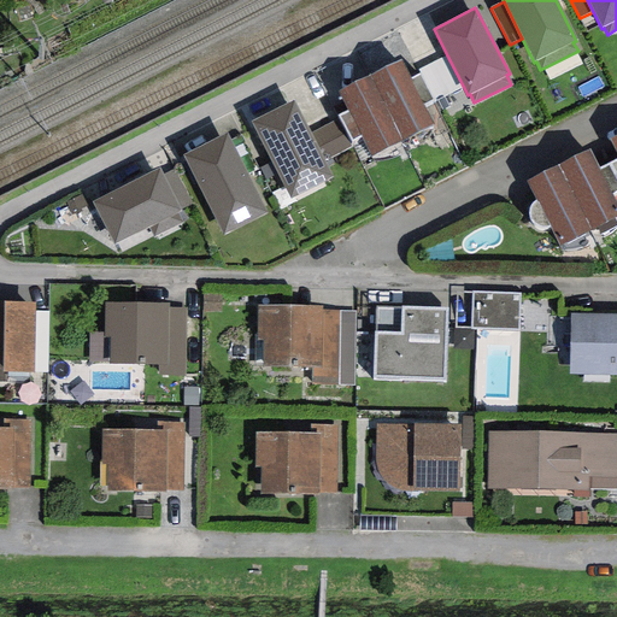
[(433,100),(463,86),(447,56),(418,70),(419,74),(433,100)]
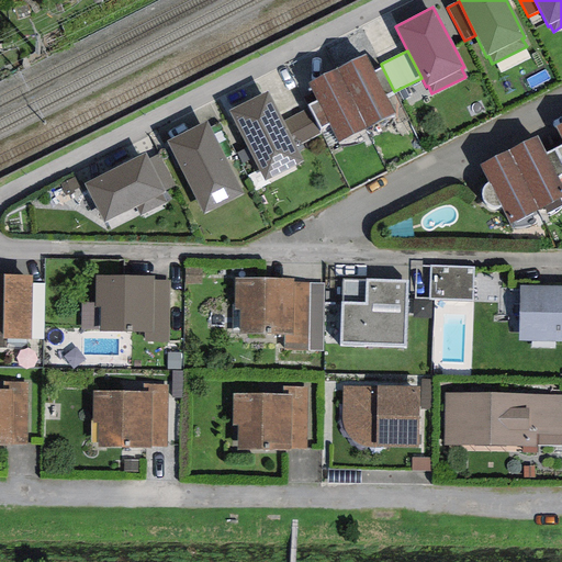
[(366,56),(338,68),(368,127),(394,113),(385,96),(373,71),(366,56)]
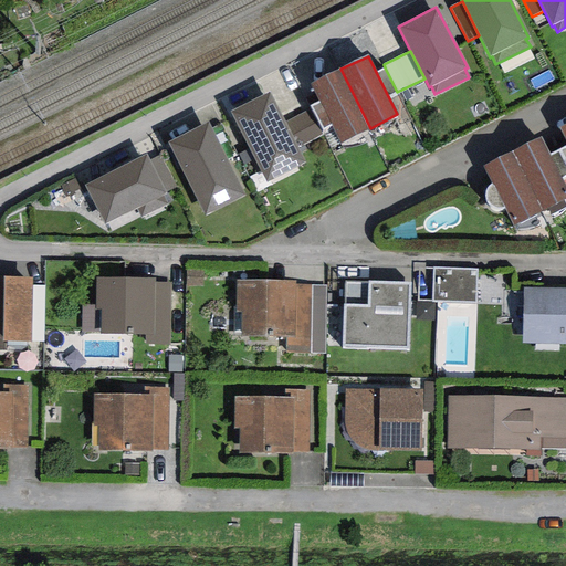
[(376,72),(388,96),(397,92),(385,67),(376,72)]
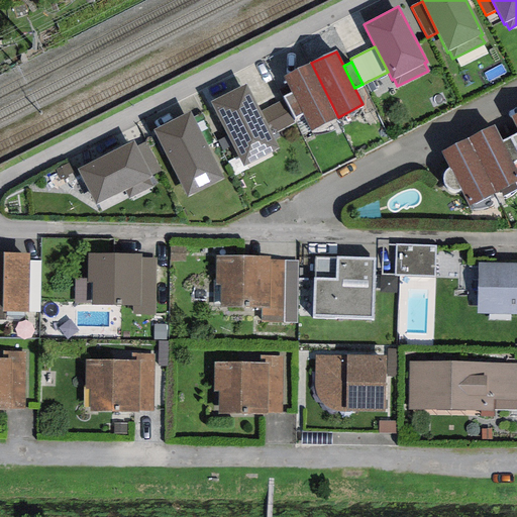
[(303,114),(311,131),(338,117),(311,63),(284,77),(292,93),(303,114)]
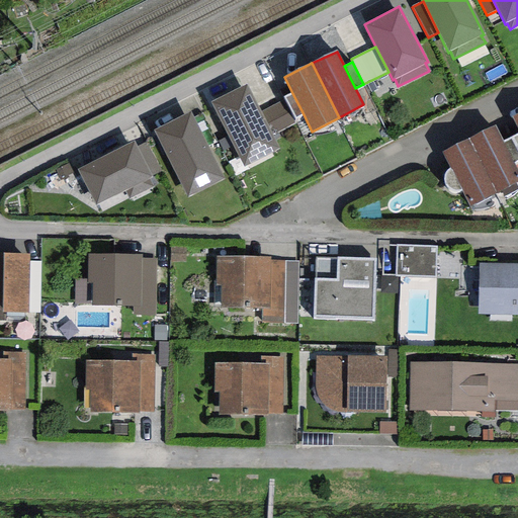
[(246,85),(211,102),(245,168),(279,150),(272,135),(261,112),(246,85)]
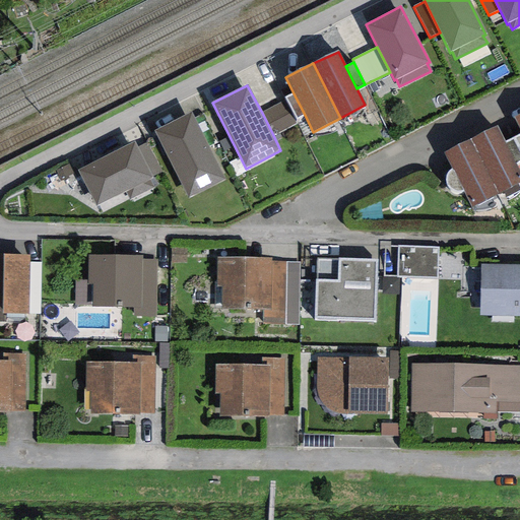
[(297,119),(305,115),(294,93),(285,98),(297,119)]
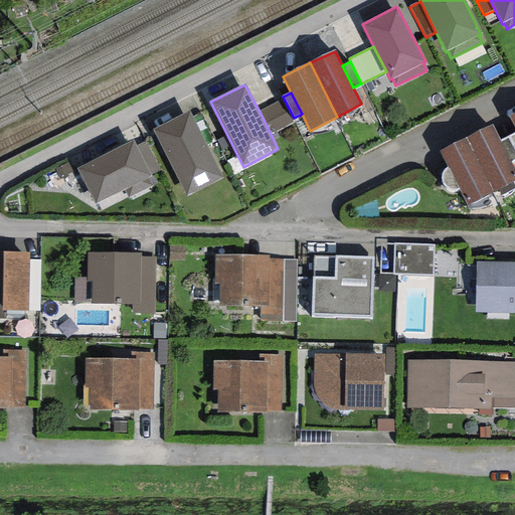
[(260,112),(271,134),(292,123),(281,101),(260,112)]
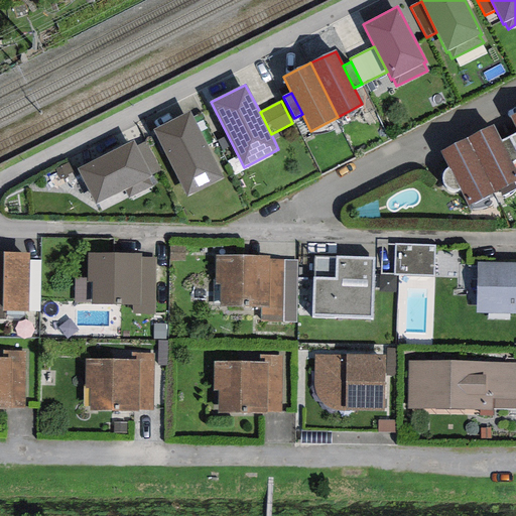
[(189,112),(153,130),(186,197),(223,178),(189,112)]
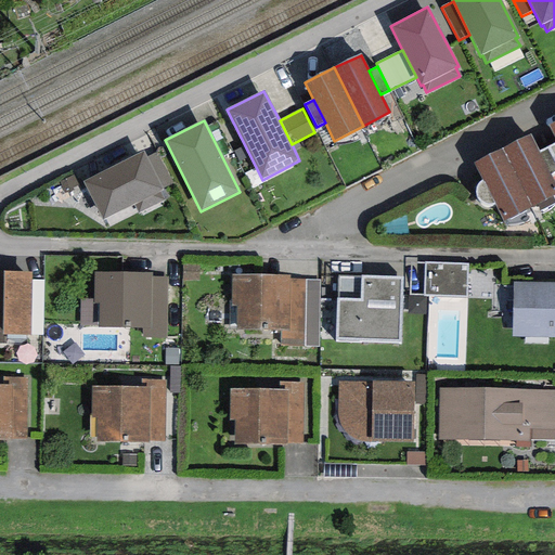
[(530,133),(502,149),(532,207),(554,194),(554,184),(551,175),(539,152),(530,133)]
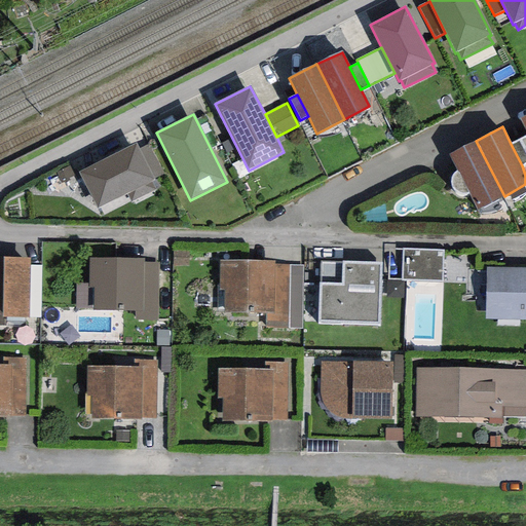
[(511,144),(522,165),(525,162),(525,152),(519,140),(511,144)]
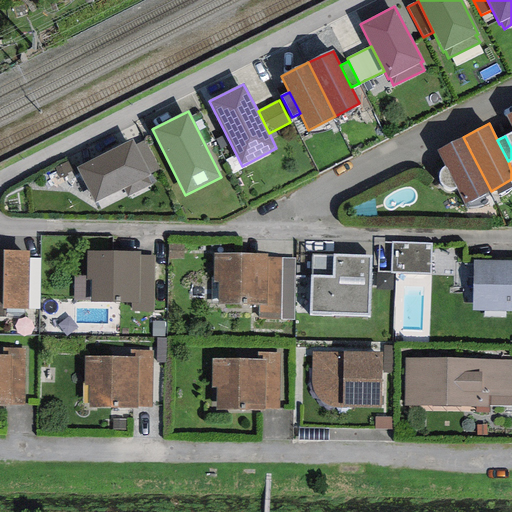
[(447,189),(452,188),(457,187),(465,204),(491,191),(463,137),(437,150),(446,167),(441,171),(439,174),(439,180),(441,184),(444,187),(447,189)]
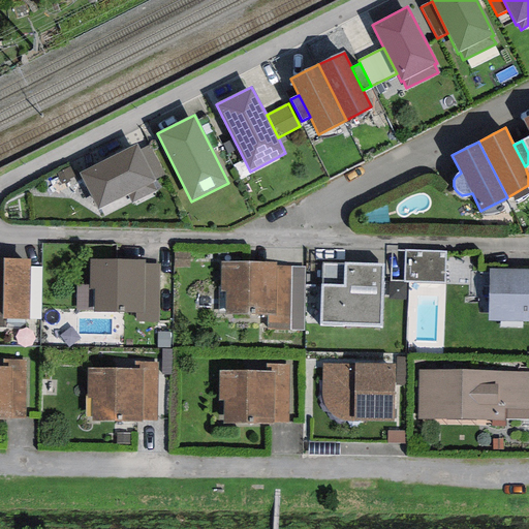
[(136,145),(80,174),(97,210),(127,194),(131,204),(157,191),(153,183),(156,182),(155,180),(139,150),(136,145)]
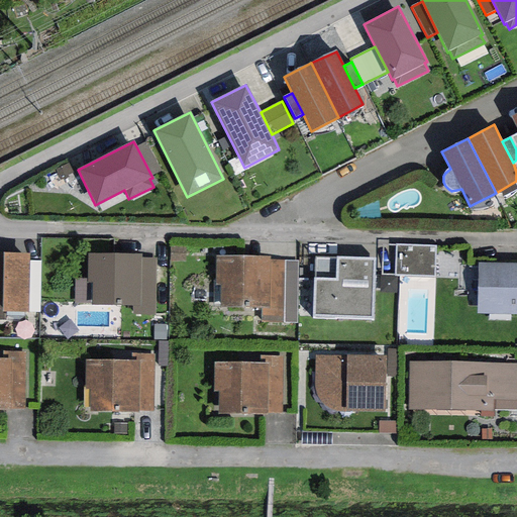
[(146,141),(136,146),(151,176),(162,171),(146,141)]
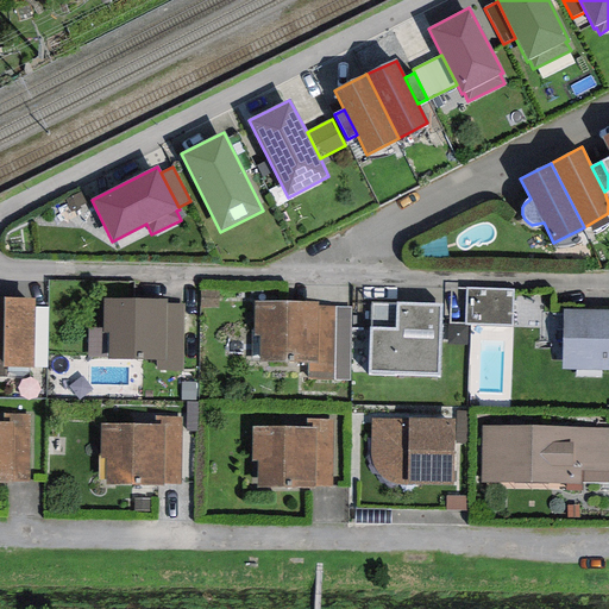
[(513,289),(466,288),(466,324),(513,326),(513,289)]
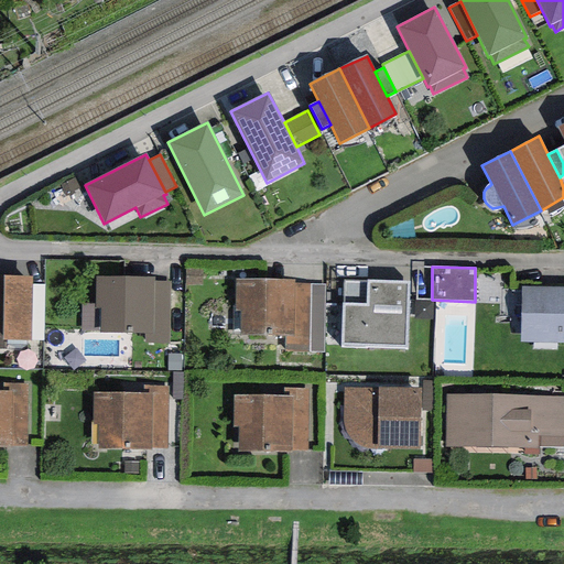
[(32,284),(32,277),(3,275),(2,331),(1,342),(7,342),(31,342),(32,284)]
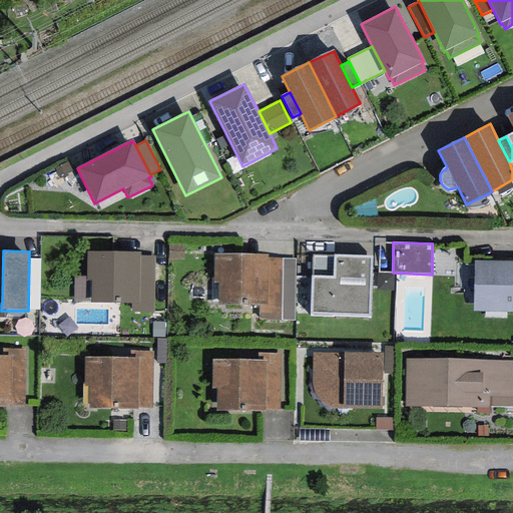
[(140,252),(87,251),(87,281),(91,282),(90,303),(132,305),(139,305),(140,257),(140,252)]
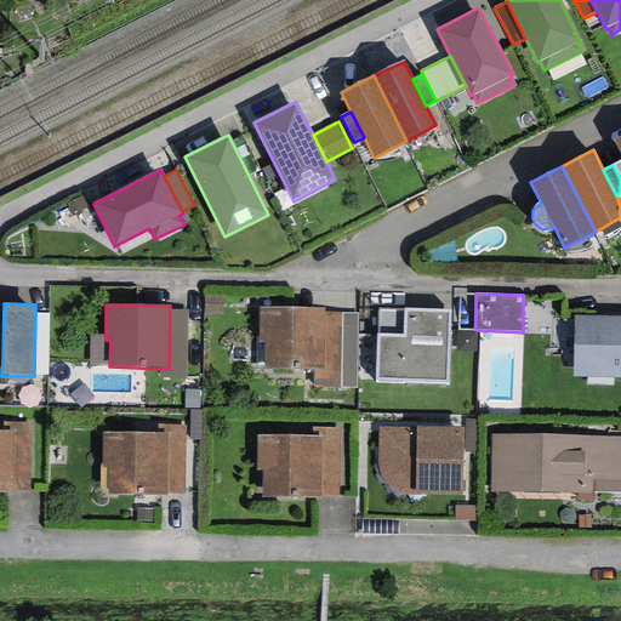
[(324,308),(258,308),(258,342),(265,343),(265,369),(315,371),(324,371),(325,313),(324,308)]
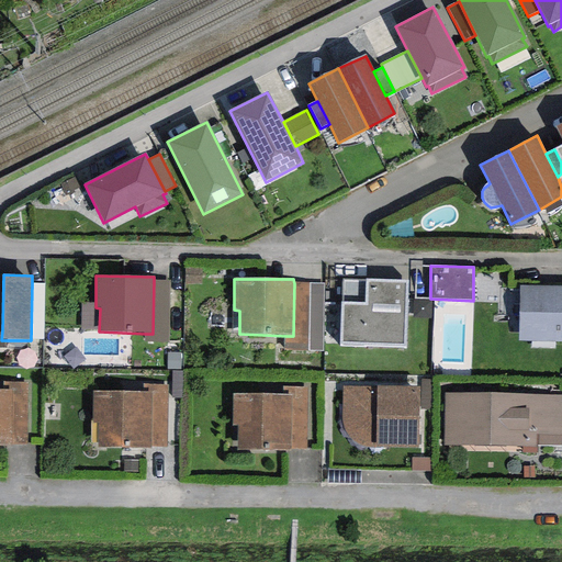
[(406,347),(408,281),(366,280),(366,281),(343,280),(343,303),(340,303),(340,347),(406,347)]
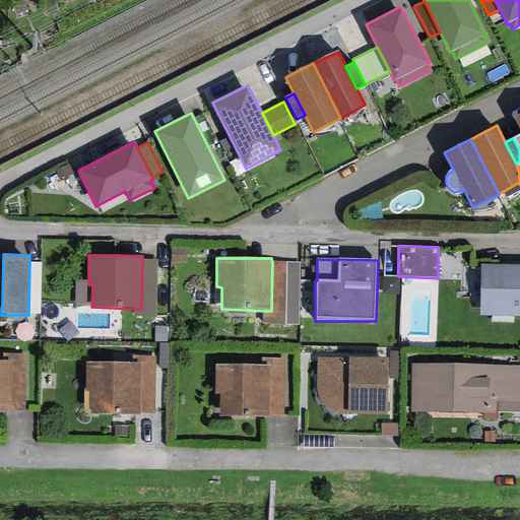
[(156,317),(157,260),(142,260),(141,309),(134,309),(134,317),(156,317)]
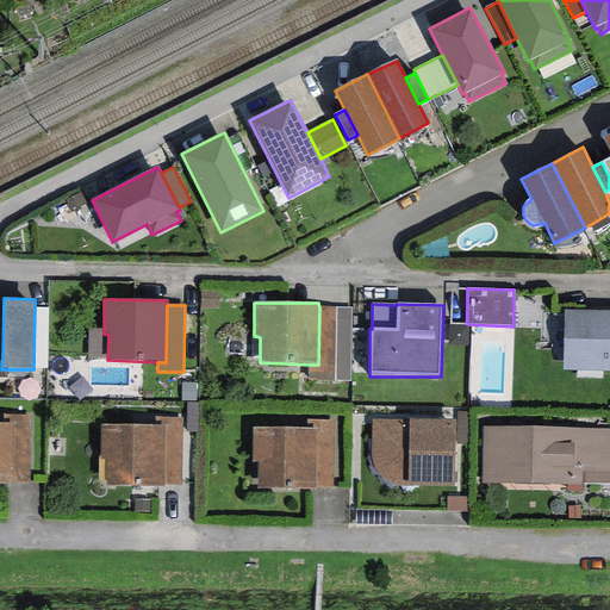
[(48,309),(35,307),(33,369),(48,369),(48,309)]
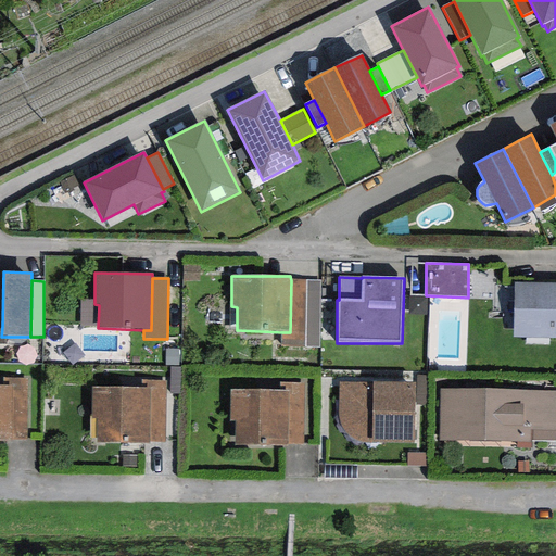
[(282,332),(281,346),(319,348),(320,280),(291,280),(290,332),(282,332)]
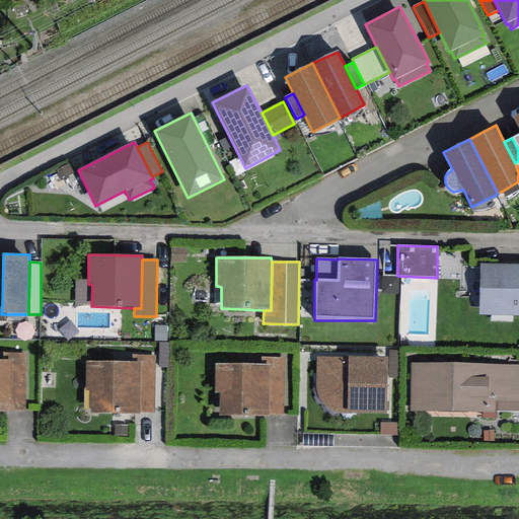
[(518,265),(479,265),(478,315),(518,315),(518,265)]
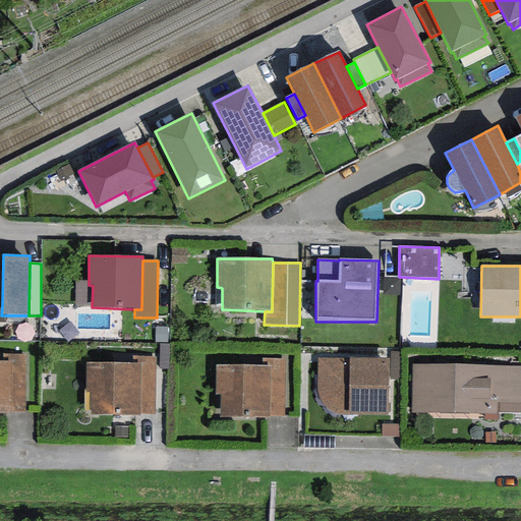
[(167,342),(167,328),(156,328),(156,342),(167,342)]
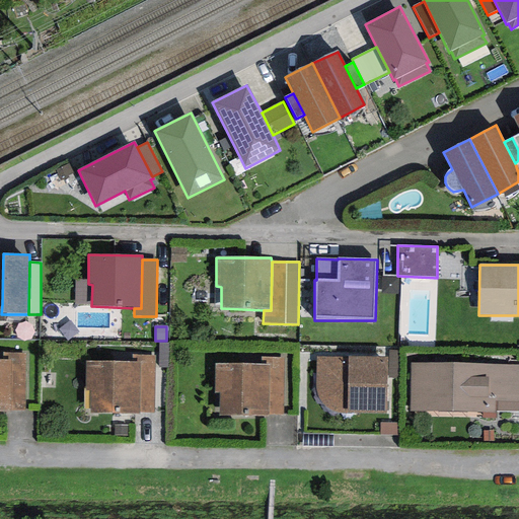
[(388,378),(398,378),(398,351),(388,351),(388,378)]
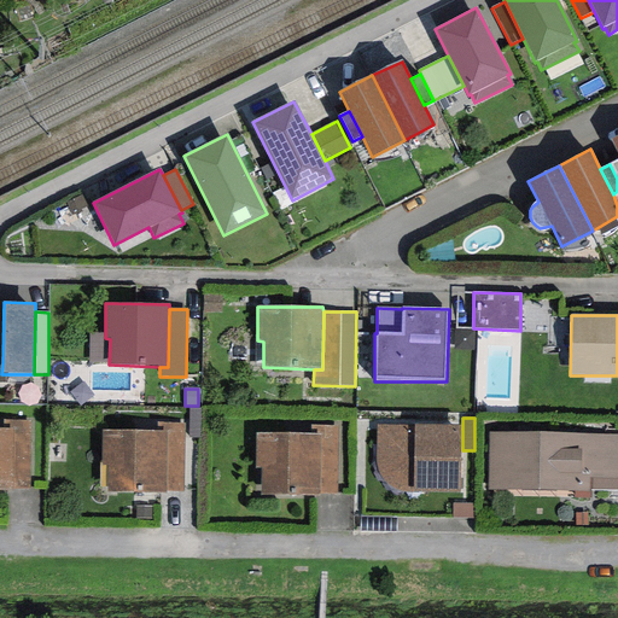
[(13,488),(29,488),(30,420),(3,420),(3,429),(13,429),(13,488)]
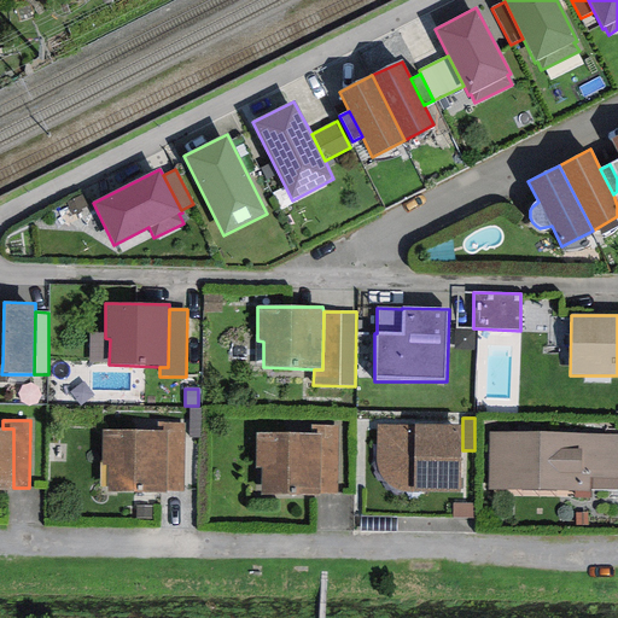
[(165,491),(181,491),(182,424),(156,423),(156,431),(165,432),(165,491)]
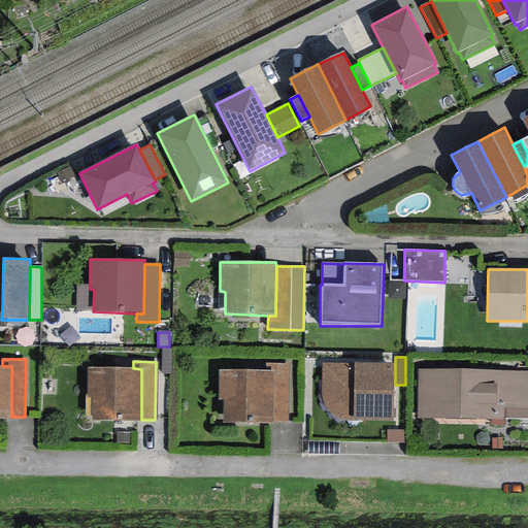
[(274,422),(288,422),(289,364),(266,363),(266,370),(274,371),(274,422)]
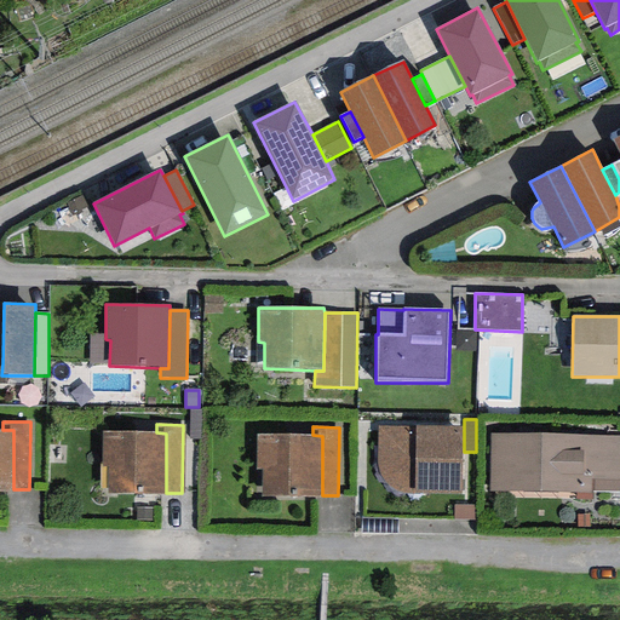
[(461,494),(464,428),(415,426),(415,428),(378,426),(378,464),(379,470),(380,475),(383,481),(386,486),(390,487),(396,491),(401,493),(407,494),(461,494)]
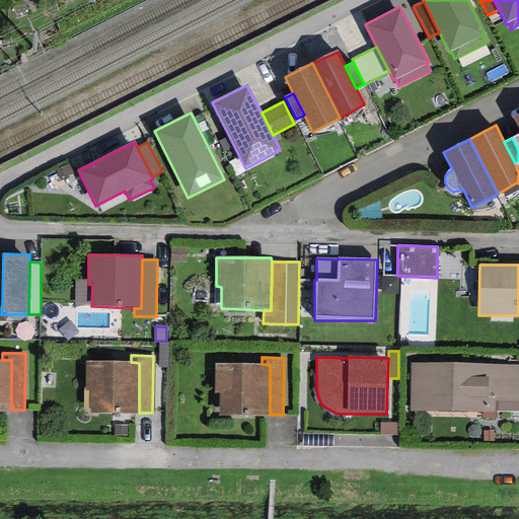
[(2,360),(0,359),(0,411),(10,412),(11,410),(11,360),(2,360)]
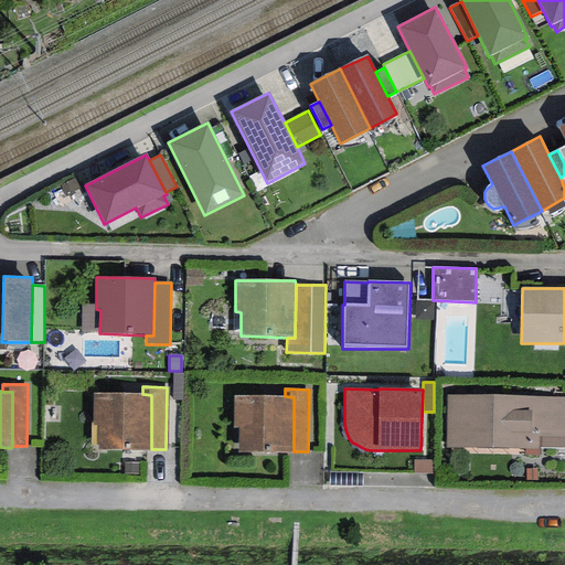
[(142,394),(92,393),(92,425),(97,425),(97,449),(151,450),(151,449),(151,395),(142,394)]
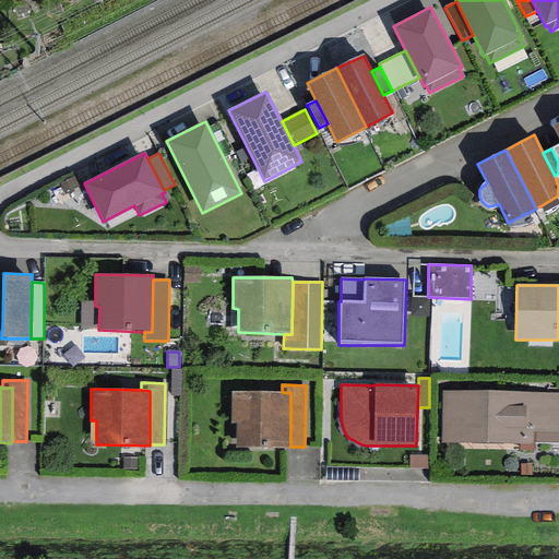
[(558,393),(442,391),(441,443),(535,445),(535,443),(558,443),(558,393)]
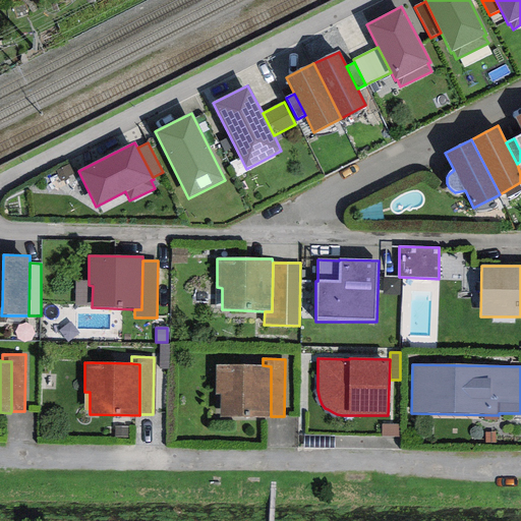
[(263,365),(216,365),(216,394),(221,394),(221,417),(270,417),(271,416),(271,366),(263,365)]
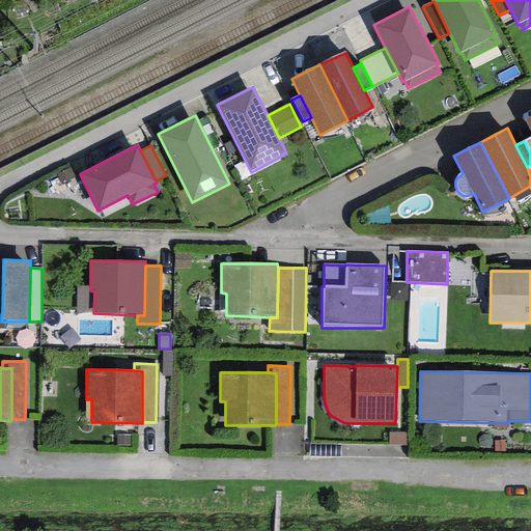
All buildings are outlined.
